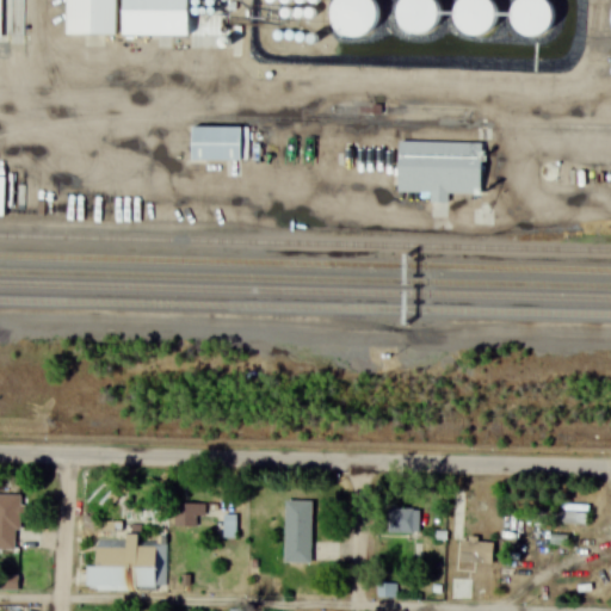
[(0,0),(0,36),(24,37),(24,0),(0,0)]
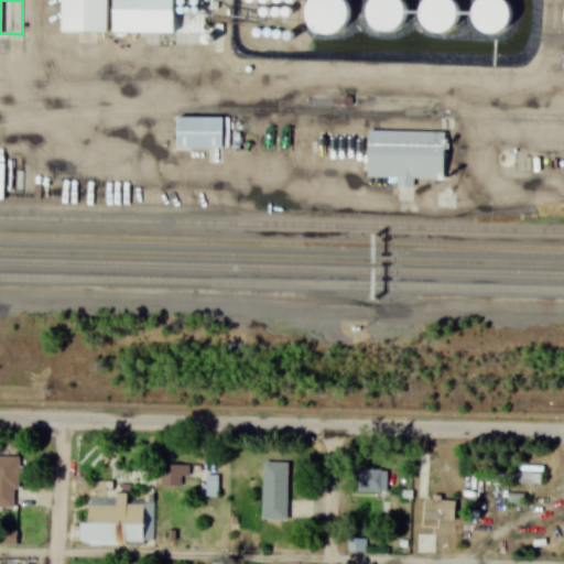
[(58,0),(58,31),(105,32),(105,0),(58,0)]
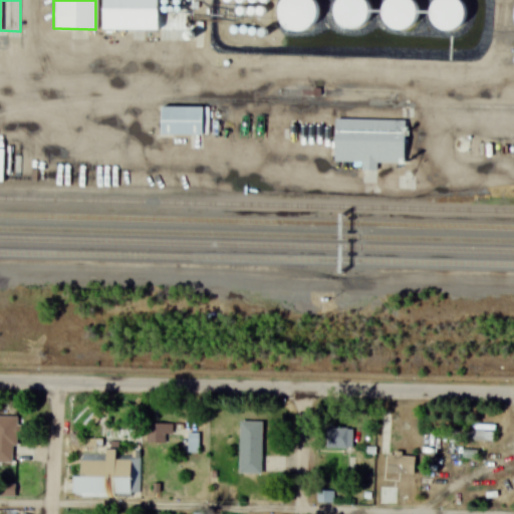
[(102,0),(102,29),(158,29),(158,0),(102,0)]
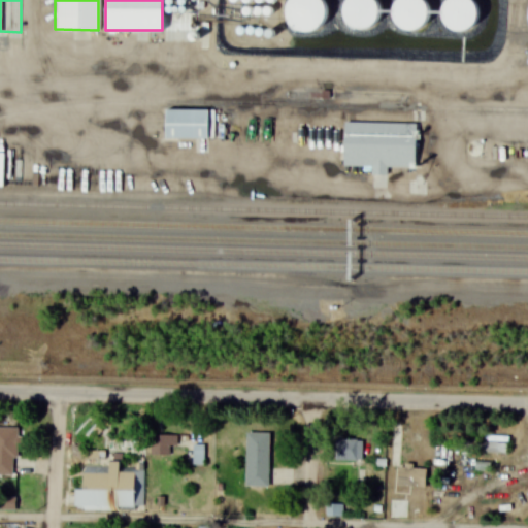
[(288,0),(285,6),(285,17),(291,26),(300,32),(317,30),(325,24),(329,12),(327,1),(326,0),(288,0)]
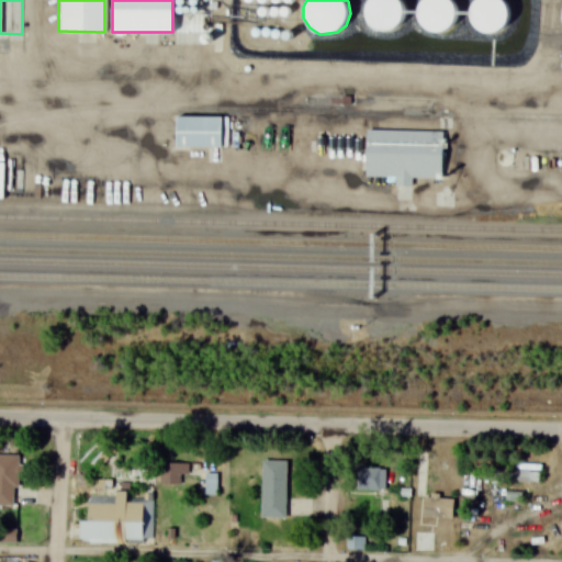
[(364,0),(361,7),(361,18),(368,29),(379,34),(395,33),(404,25),(408,13),(406,1),(405,0),(364,0)]
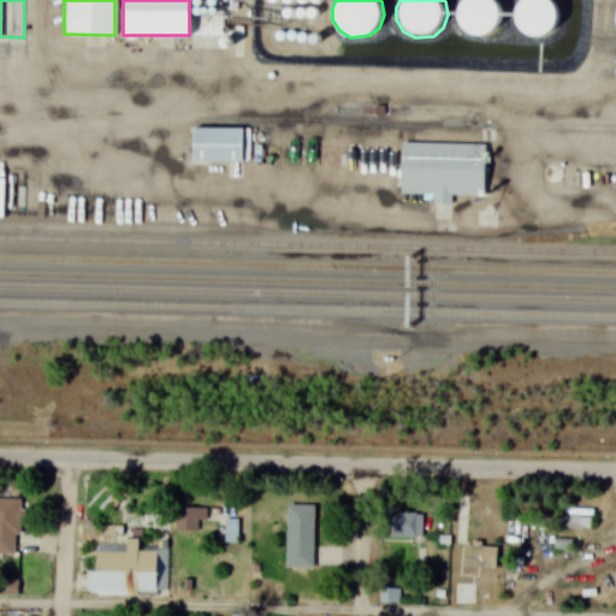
[(458,0),(455,9),(455,19),(462,31),(473,39),(491,36),(501,29),(507,16),(504,3),(502,0),(458,0)]
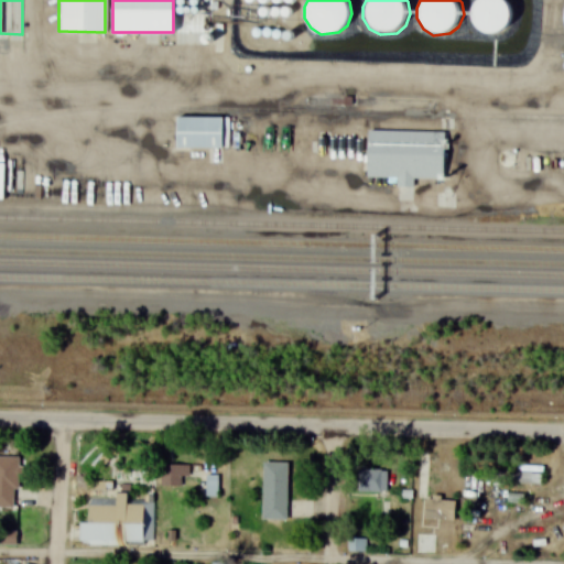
[(474,0),(469,9),(469,19),(476,30),(487,36),(503,34),(512,28),(517,14),(514,3),(511,0),(474,0)]
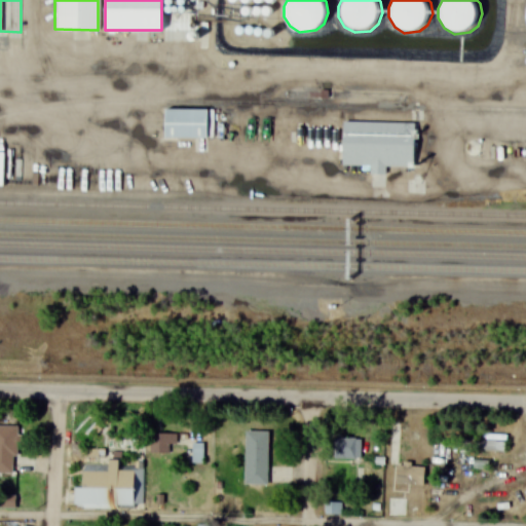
[(163,109),(163,137),(195,138),(195,152),(209,152),(209,138),(213,138),(214,109),(163,109)]
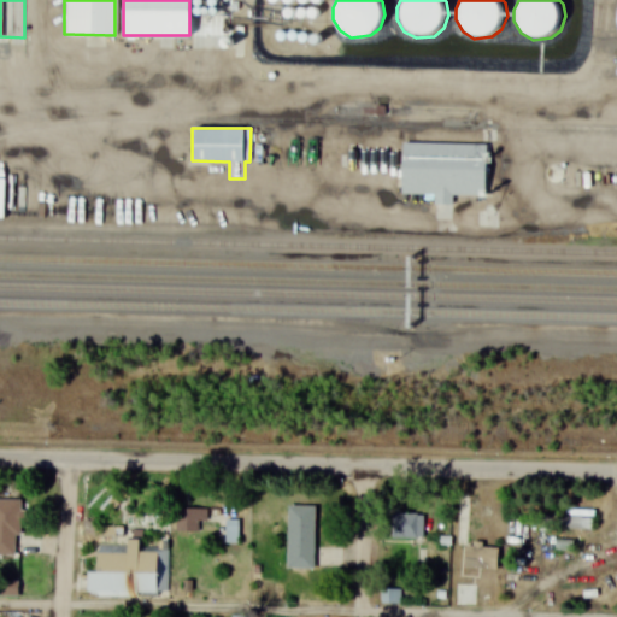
[(401,142),(401,195),(433,194),(434,218),(456,218),(456,197),(486,197),(486,142),(401,142)]
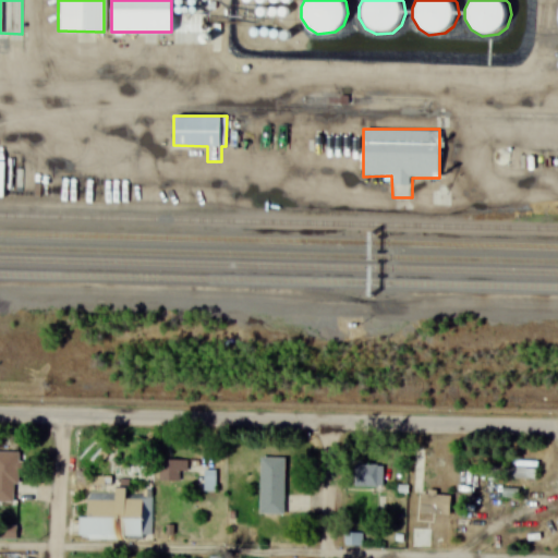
[(0,502),(19,502),(19,451),(0,451),(0,502)]
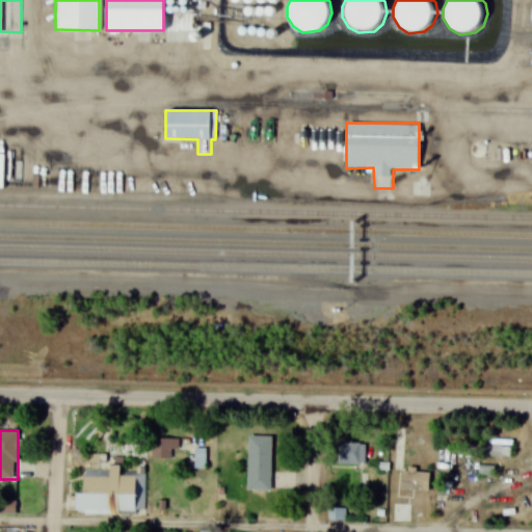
[(270,490),(271,435),(247,435),(247,490),(270,490)]
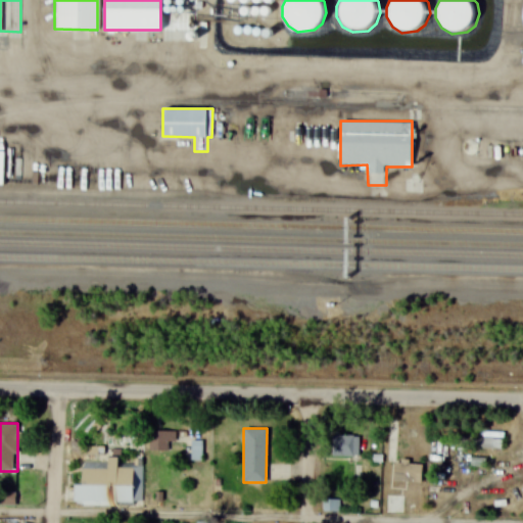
[(149,452),(171,452),(171,443),(177,443),(177,431),(149,431),(149,452)]
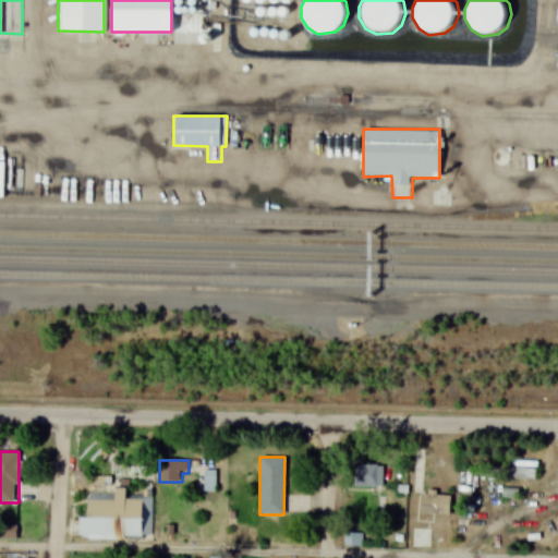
[(383,487),(383,464),(353,464),(353,487),(383,487)]
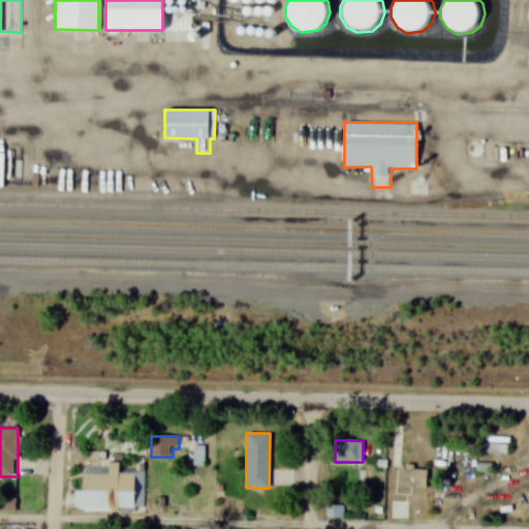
[(462,453),(493,453),(493,442),(462,442),(462,453)]
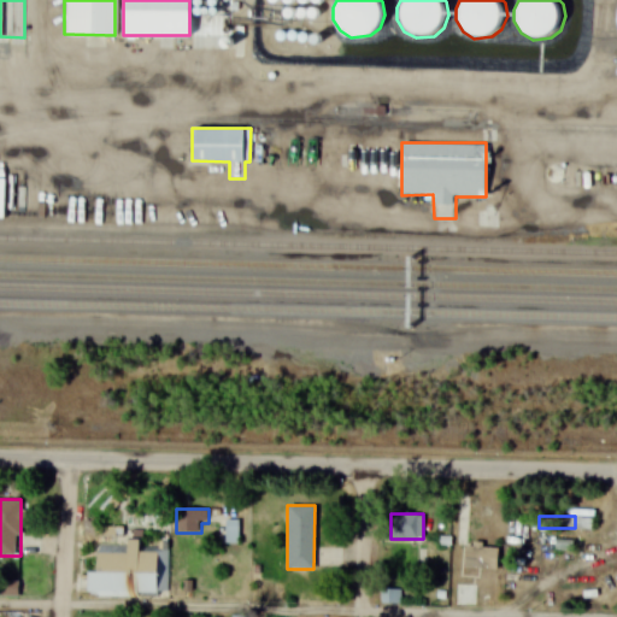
[(239,544),(238,519),(224,521),(225,544),(239,544)]
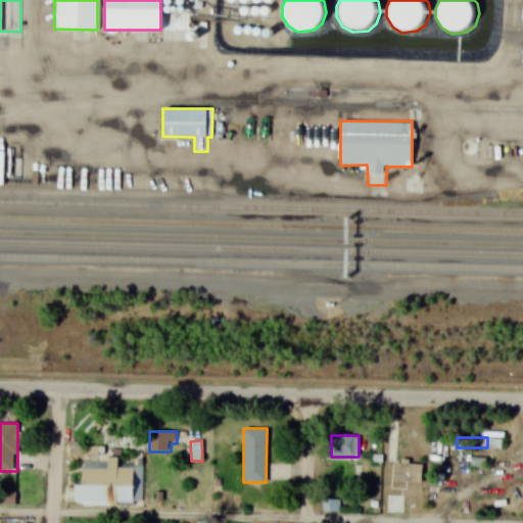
[(142,507),(143,468),(119,467),(119,458),(108,457),(107,468),(83,468),(83,484),(76,484),(75,506),(110,506),(142,507)]
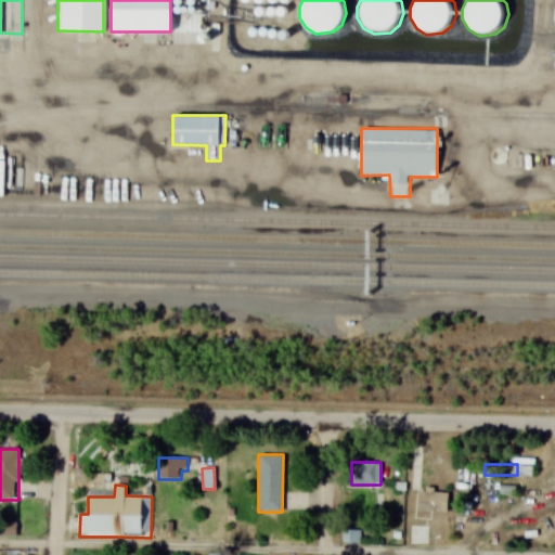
[(417,511),(440,511),(440,490),(417,490),(417,511)]
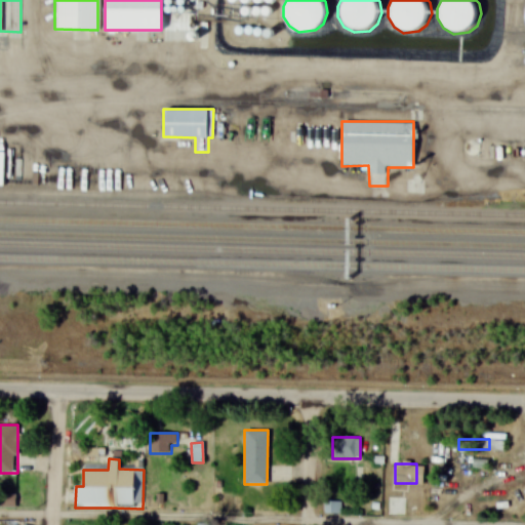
[(404,514),(405,497),(388,497),(387,514),(404,514)]
